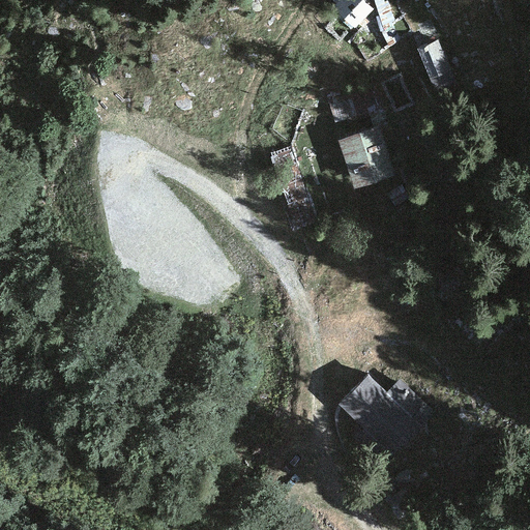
[(364,0),(341,0),(332,10),(355,31),(374,9),(364,0)]
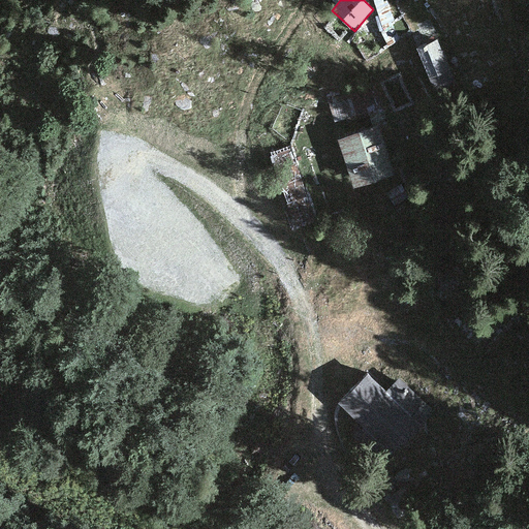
[(449,72),(436,41),(415,50),(429,81),(449,72)]
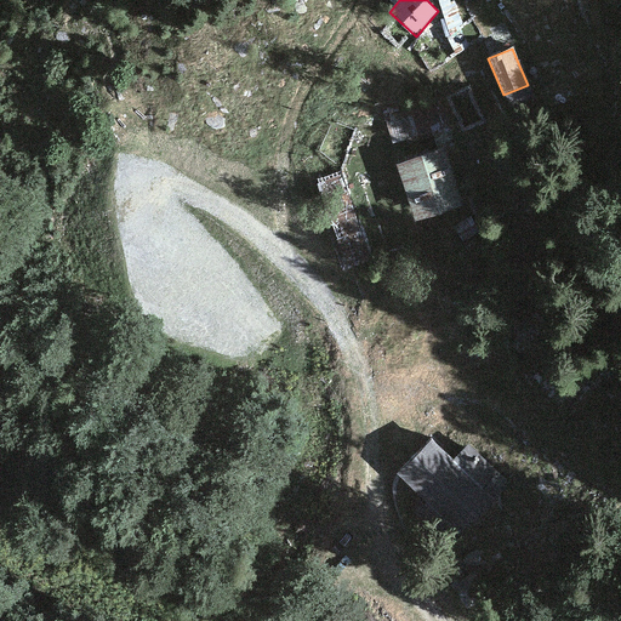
[(463,206),(444,149),(396,166),(415,223),(463,206)]
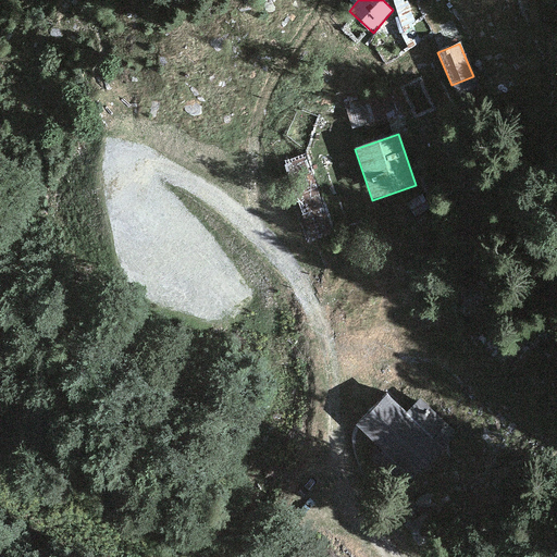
[(304,153),(282,161),(311,245),(333,237),(304,153)]
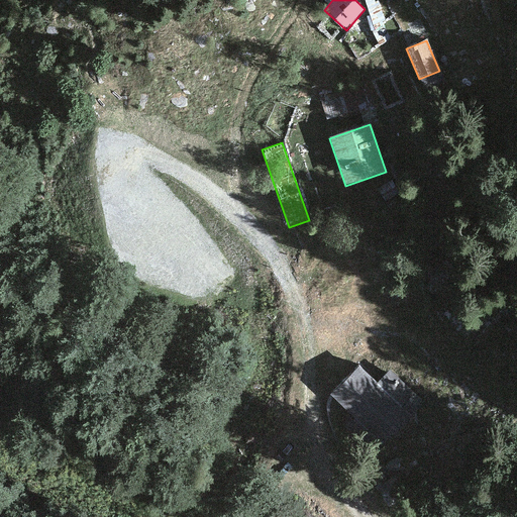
[(378,384),(358,366),(329,396),(381,444),(423,401),(391,370),(378,384)]
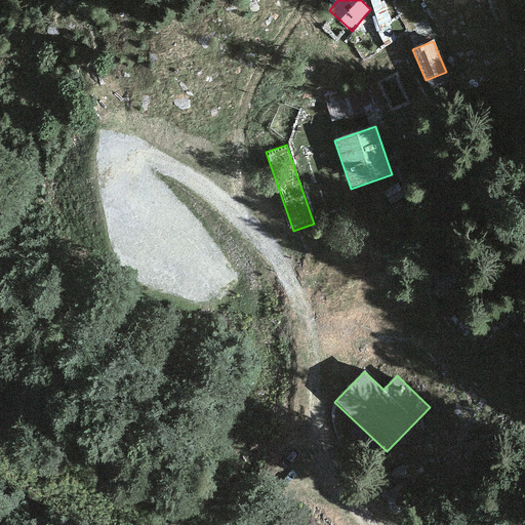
All buildings are outlined.
